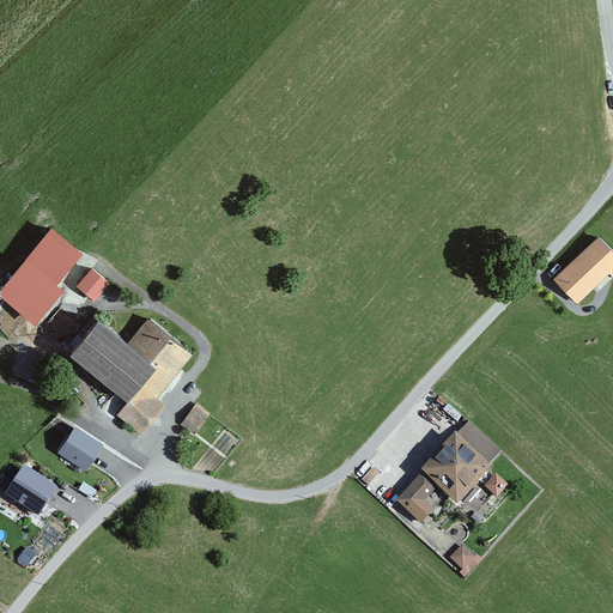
[(55,230),(0,291),(0,296),(22,316),(80,252),(55,230)]
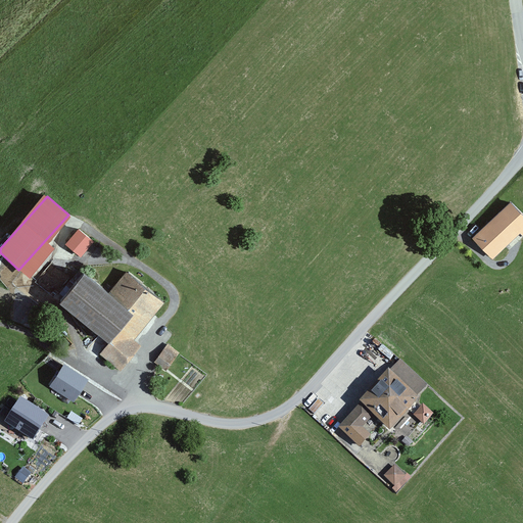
[(522,238),(522,215),(510,202),(479,233),(496,249),(515,231),(522,238)]
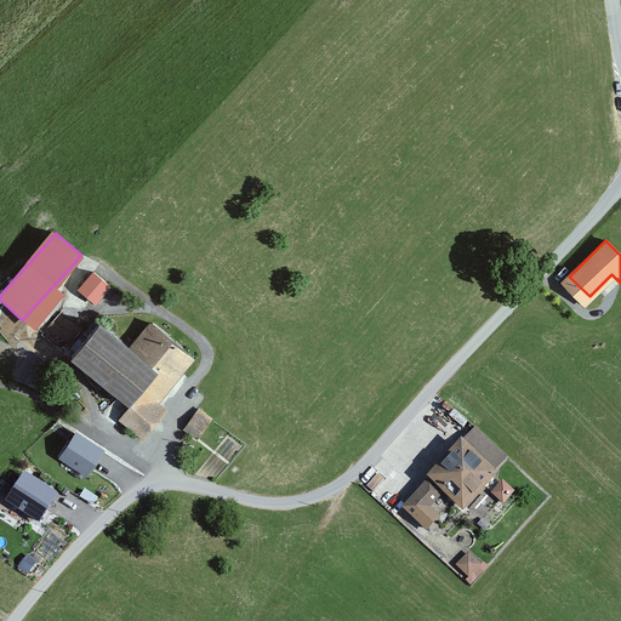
[(107,283),(95,273),(80,290),(92,300),(107,283)]
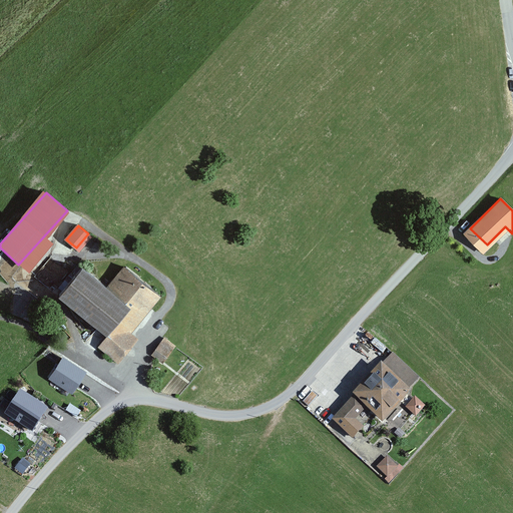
[(100,290),(72,268),(52,295),(106,336),(98,347),(116,360),(130,341),(122,334),(149,298),(115,271),(100,290)]
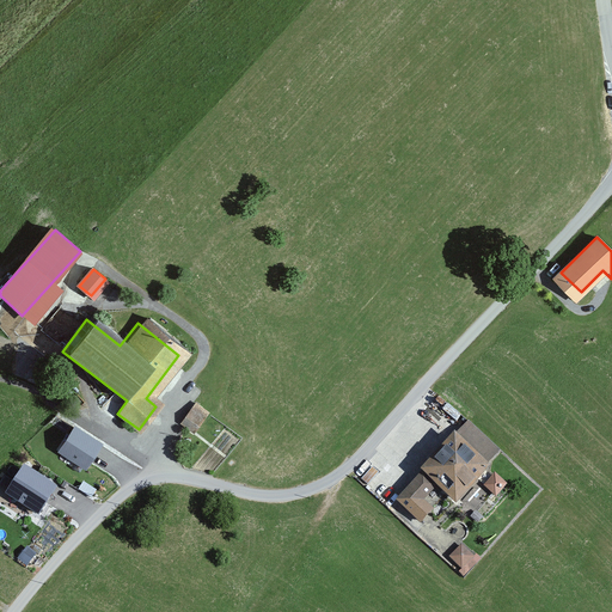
[(195,430),(210,409),(196,398),(181,420),(195,430)]
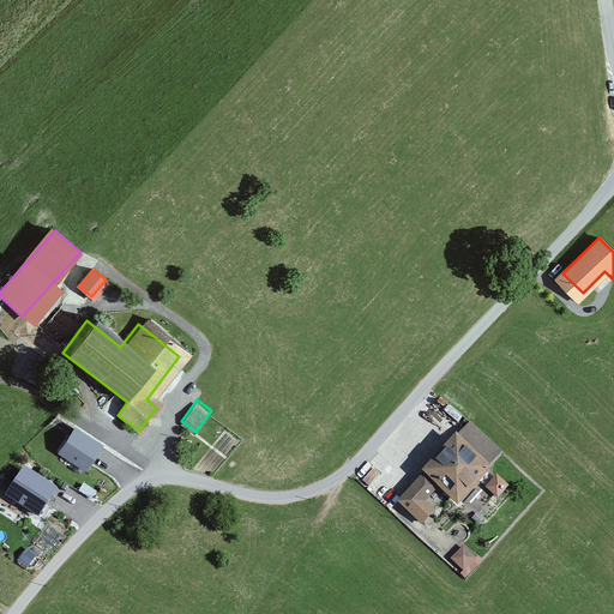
[(104,440),(74,422),(59,450),(88,467),(104,440)]
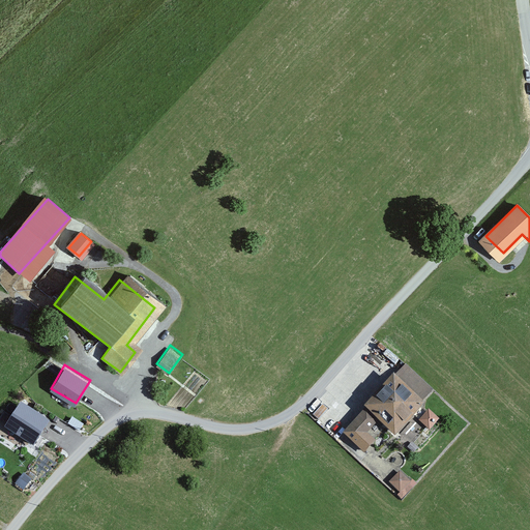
[(389,385),(341,436),(362,457),(374,445),(362,434),(373,422),(385,435),(412,407),(389,385)]
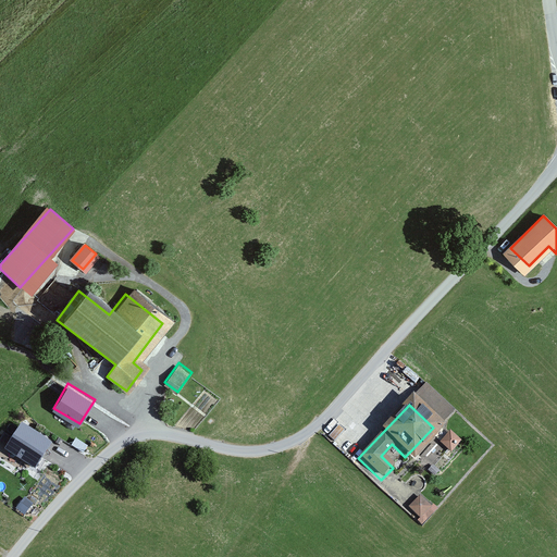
[(51,443),(21,422),(3,448),(35,469),(51,443)]
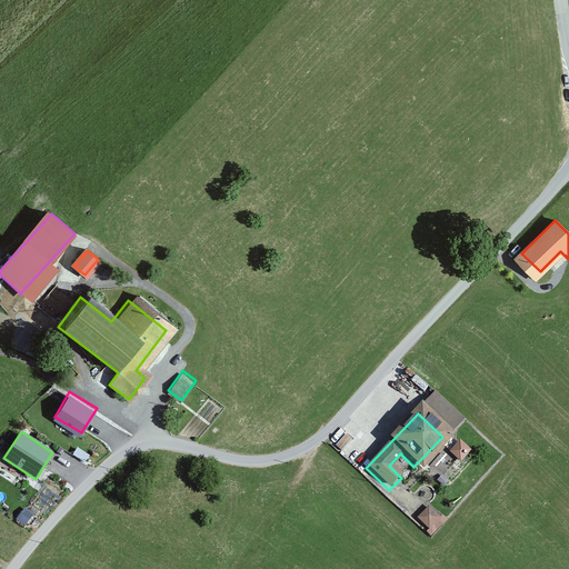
[(462,459),(472,448),(460,437),(450,448),(462,459)]
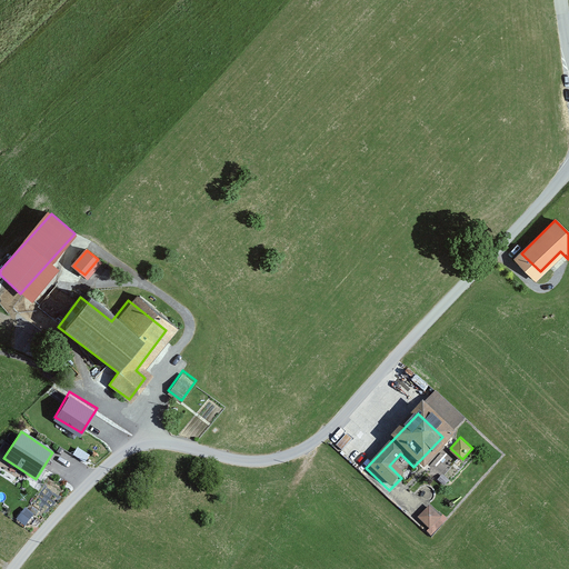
[(432,463),(445,472),(458,457),(446,447),(432,463)]
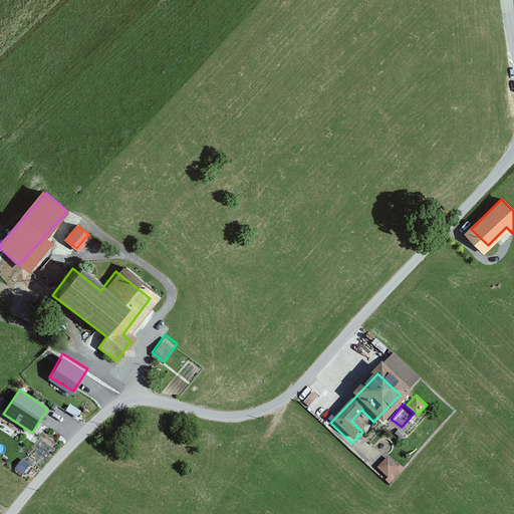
[(375,469),(386,479),(395,472),(383,461),(375,469)]
